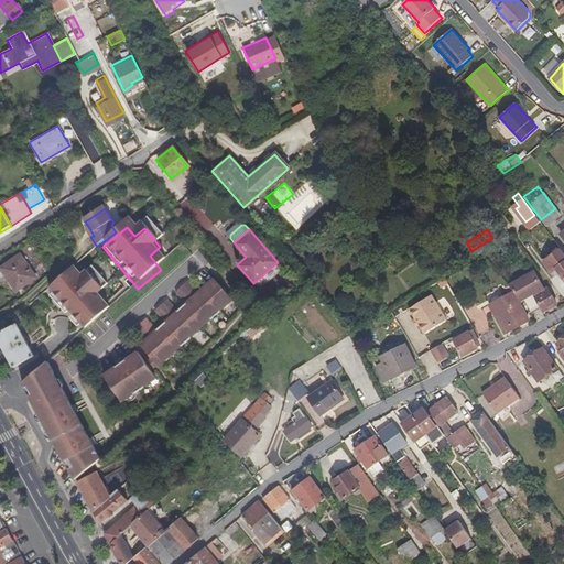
[(546,267),(551,262),(553,266),(562,277),(563,274),(563,258),(554,245),(539,256),(546,267)]
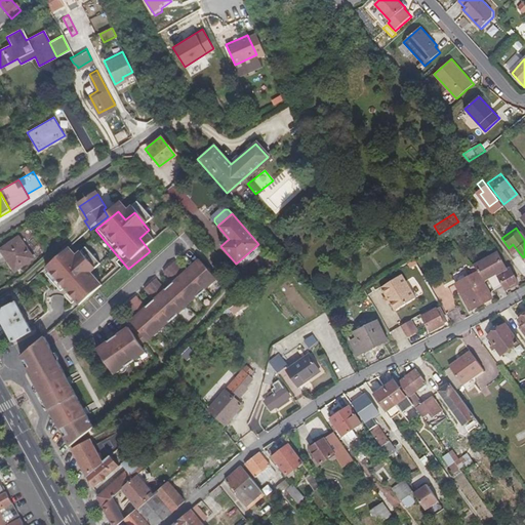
[(0,250),(0,252),(14,273),(32,260),(17,239),(0,250)]
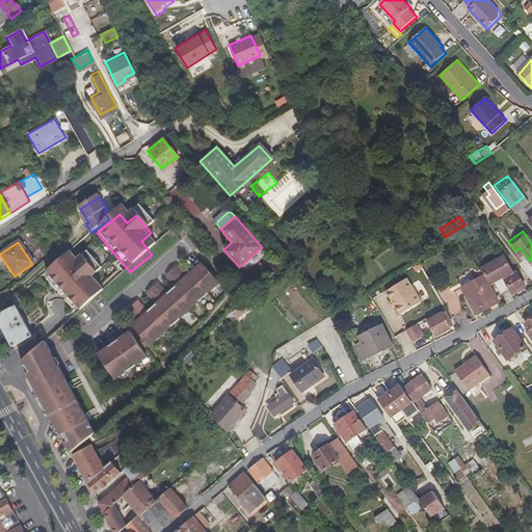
[(477,263),(480,267),(487,277),(491,275),(509,264),(500,249),(477,263)]
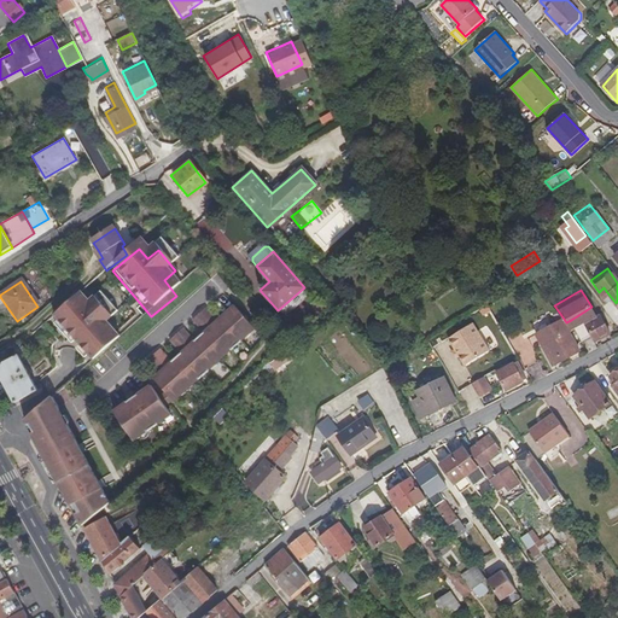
[(53,319),(91,366),(117,344),(104,328),(115,319),(99,298),(87,308),(79,298),(53,319)]
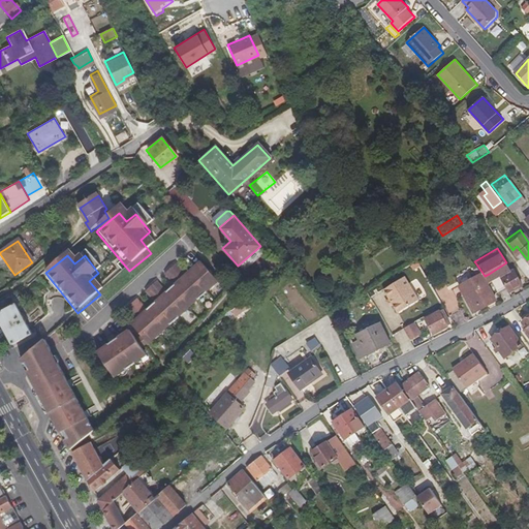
[(489,274),(496,286),(506,281),(508,284),(519,278),(509,260),(506,262),(489,274)]
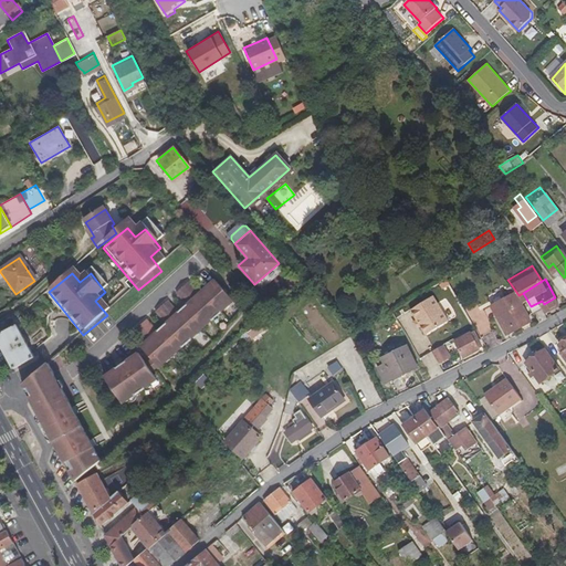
[(519,295),(511,284),(486,299),(493,311),(519,295)]
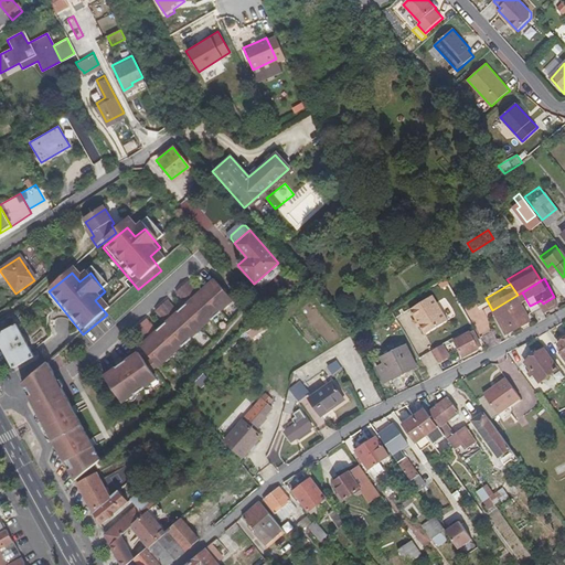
[(160,370),(161,371),(172,361),(183,352),(194,343),(205,334),(216,326),(227,317),(238,308),(220,285),(209,295),(204,298),(195,286),(189,291),(182,297),(192,308),(188,312),(182,316),(173,305),(167,309),(161,315),(170,326),(161,333),(151,321),(145,327),(139,332),(148,343),(142,348),(146,351),(153,361),(160,370)]
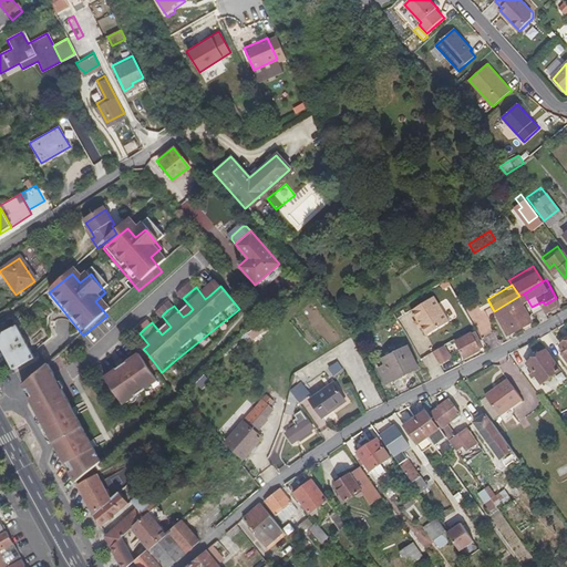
[(432,294),(409,307),(424,331),(446,318),(432,294)]
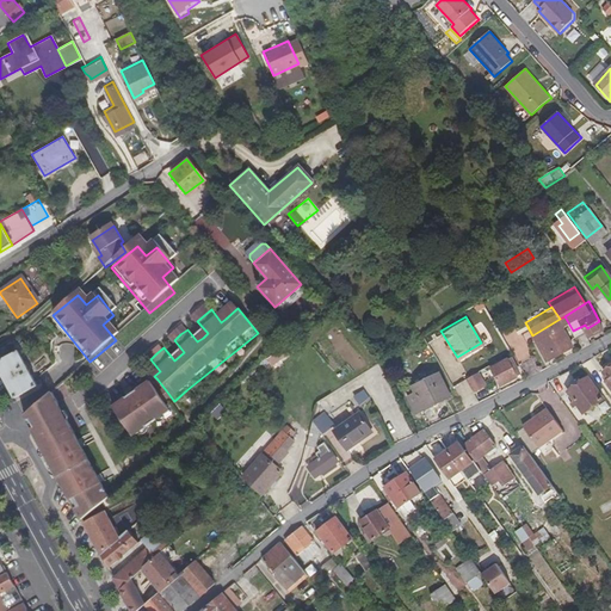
[(543,353),(569,338),(560,319),(532,335),(543,353)]
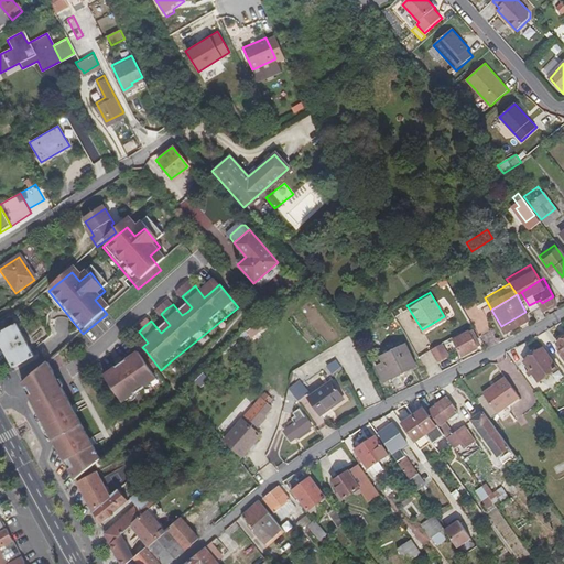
[(117,326),(119,325),(108,313),(107,314),(117,326)]
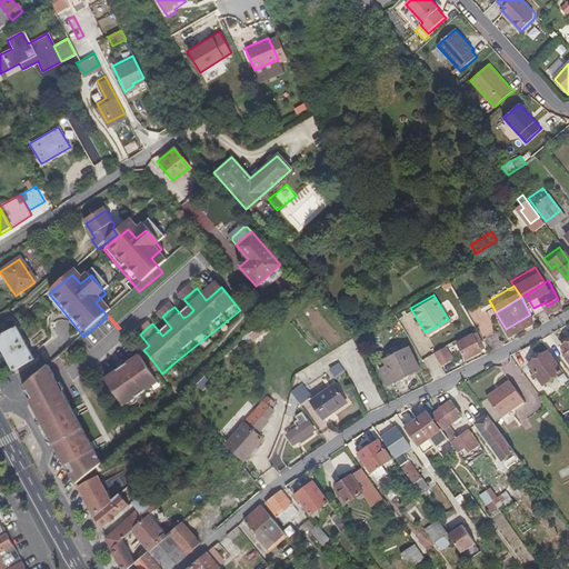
[(9,331),(3,322),(0,323),(0,348),(1,350),(12,371),(33,360),(16,327),(9,331)]
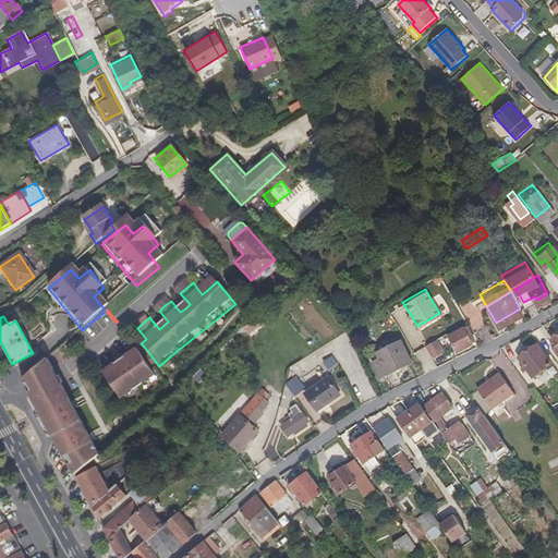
[(471,337),(462,322),(447,331),(456,347),(471,337)]
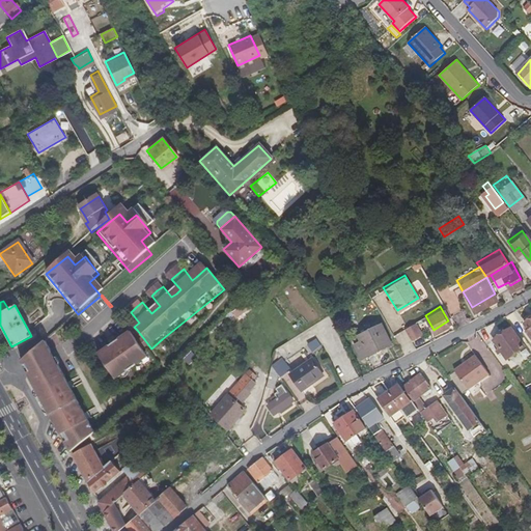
[(415,319),(404,327),(413,338),(423,332),(415,319)]
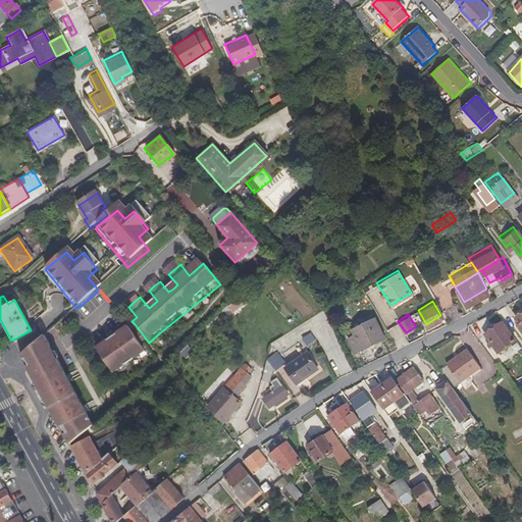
[(355,348),(360,345),(362,348),(384,335),(372,315),(351,327),(355,335),(350,338),(355,348)]
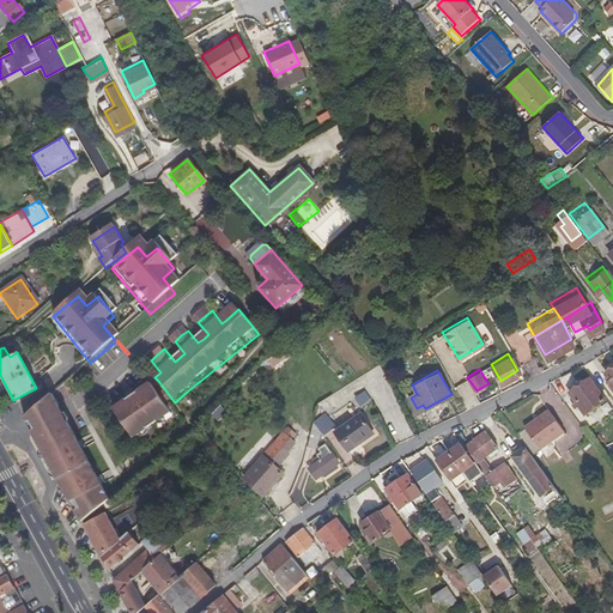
[(566,384),(582,406),(602,390),(587,370),(566,384)]
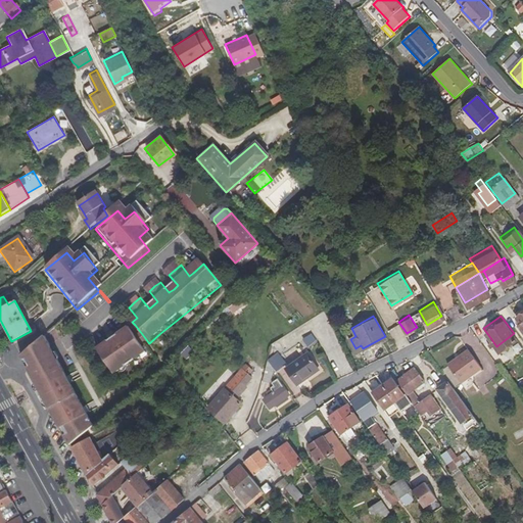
[(471,328),(480,338),(484,334),(475,324),(471,328)]
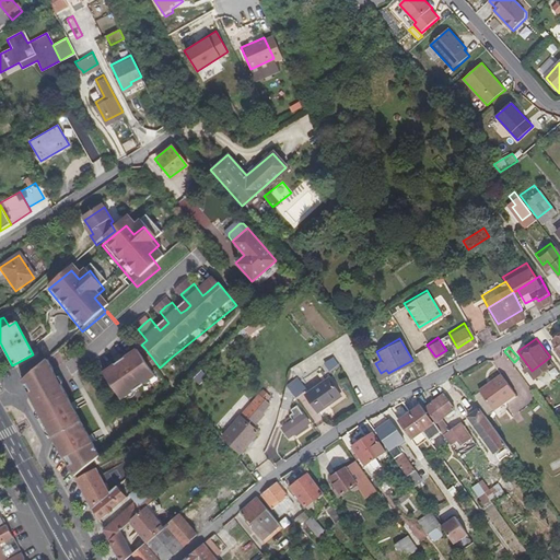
[(118,366),(104,376),(124,403),(158,378),(152,371),(146,362),(138,352),(125,362),(118,366)]
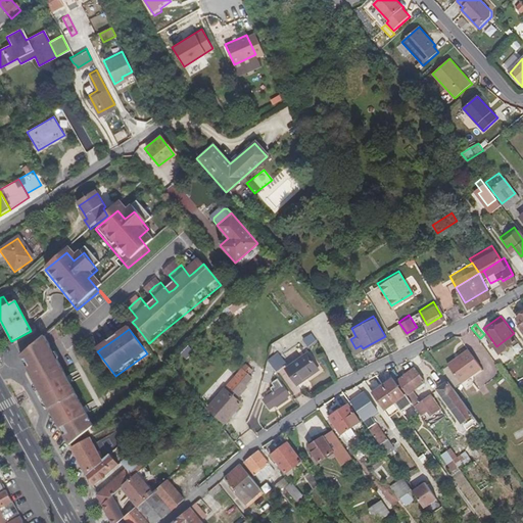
[(339,352),(344,350),(333,330),(328,333),(339,352)]
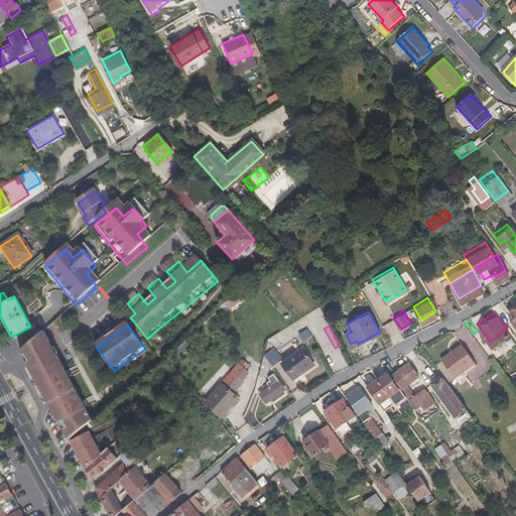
[(304,343),(312,338),(308,329),(299,335),(304,343)]
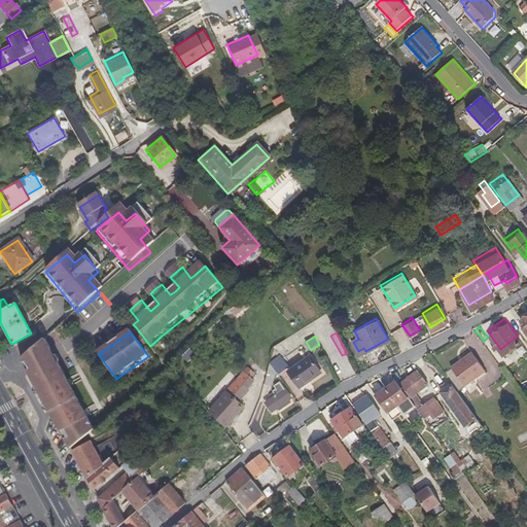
[(149,345),(143,337),(137,341),(143,349),(149,345)]
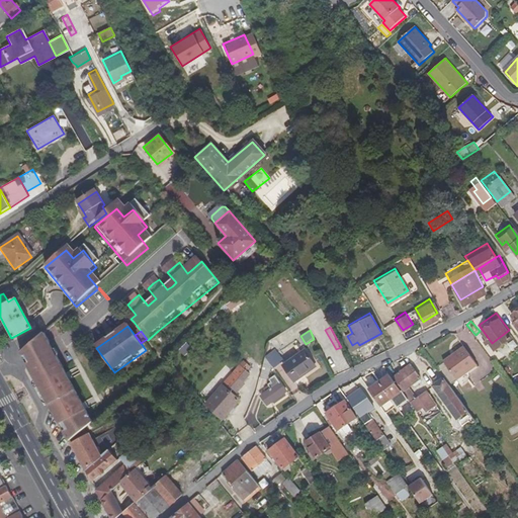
[(49,346),(48,344),(41,334),(19,352),(22,357),(23,360),(24,362),(26,364),(28,369),(31,375),(54,355),(53,354),(52,351),(49,346)]
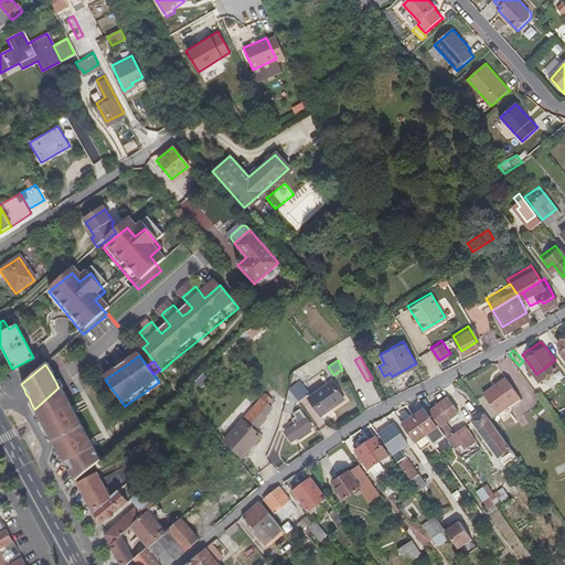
[(520,366),(512,372),(526,392),(534,386),(520,366)]
